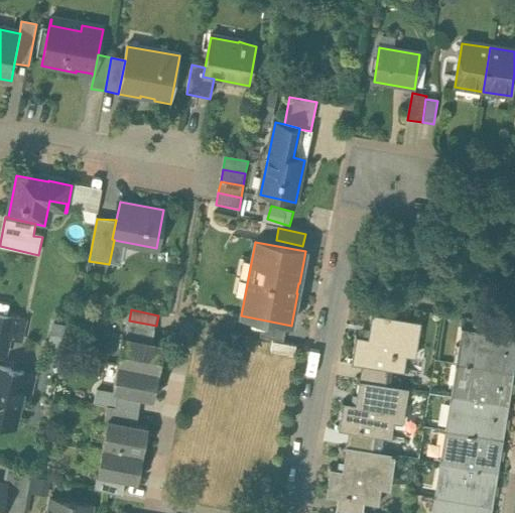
[(14,319),(0,315),(0,355),(6,357),(10,336),(14,319)]
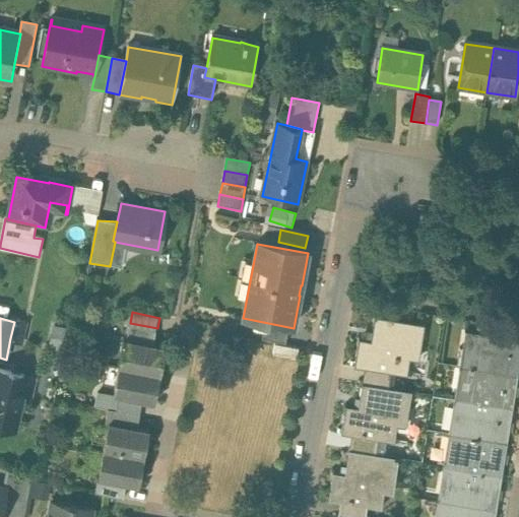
[(425,326),(375,318),(371,342),(359,340),(354,368),(365,370),(391,374),(407,377),(411,351),(420,353),(425,326)]
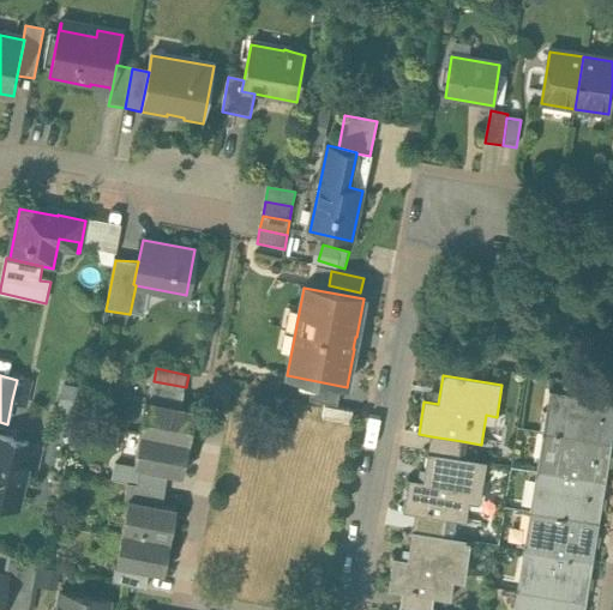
[(31,382),(17,380),(12,399),(26,402),(31,382)]
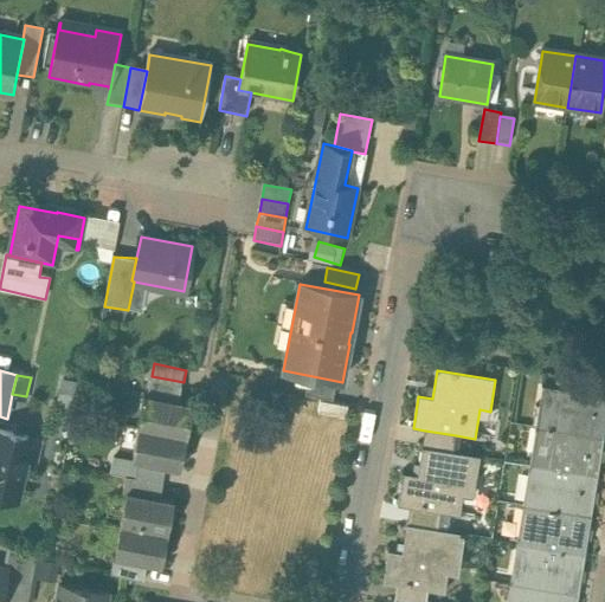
[(181,388),(150,381),(147,397),(178,405),(181,388)]
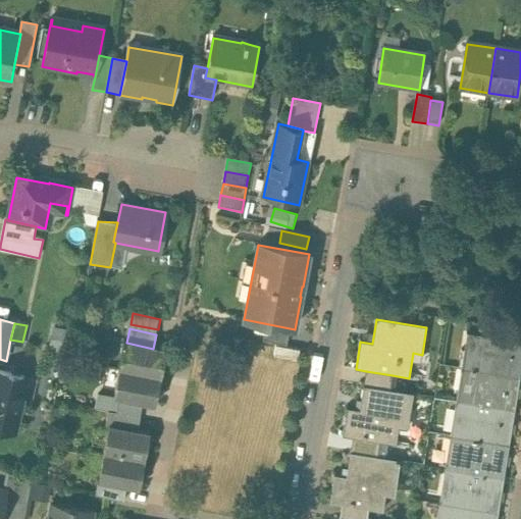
[(289,333),(265,329),(263,342),(287,347),(289,333)]
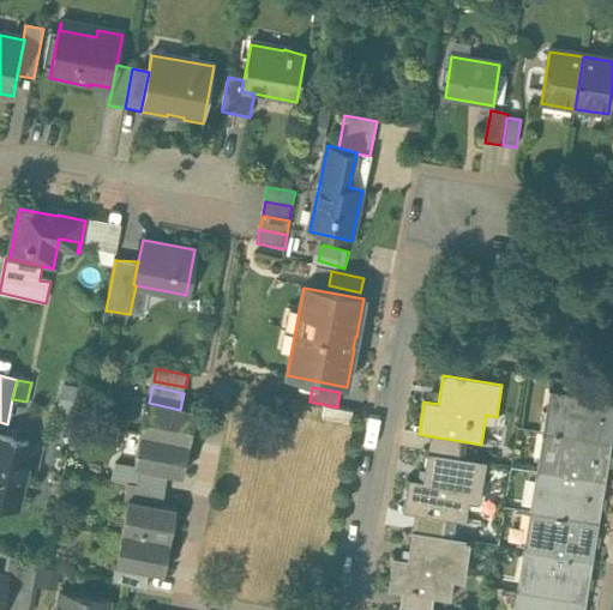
[(612,403),(550,393),(550,394),(557,396),(551,433),(544,433),(544,434),(612,445),(612,403)]
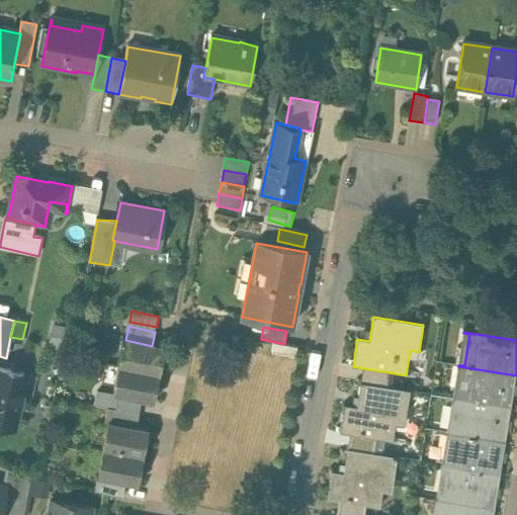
[(125,340),(123,340),(118,367),(159,375),(164,348),(152,346),(125,340)]
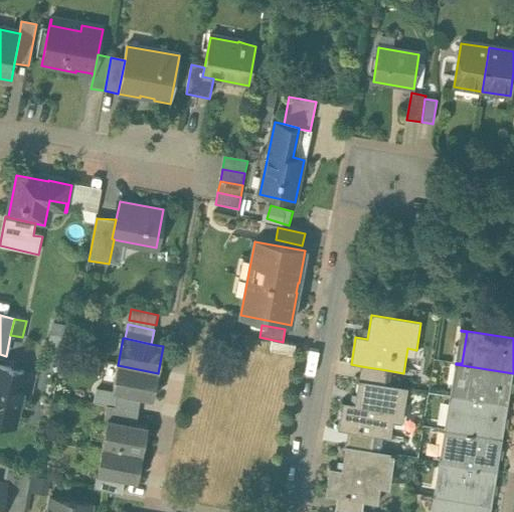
[(513,373),(456,364),(455,365),(461,366),(456,397),(450,396),(450,397),(507,406),(513,373)]
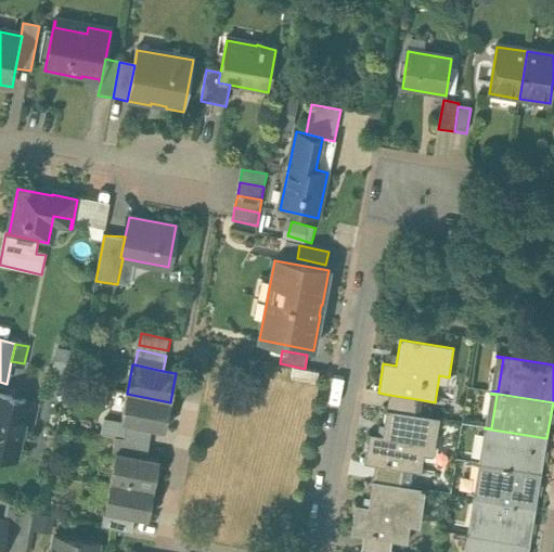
[(170,402),(127,394),(121,424),(126,425),(152,431),(165,433),(170,402)]
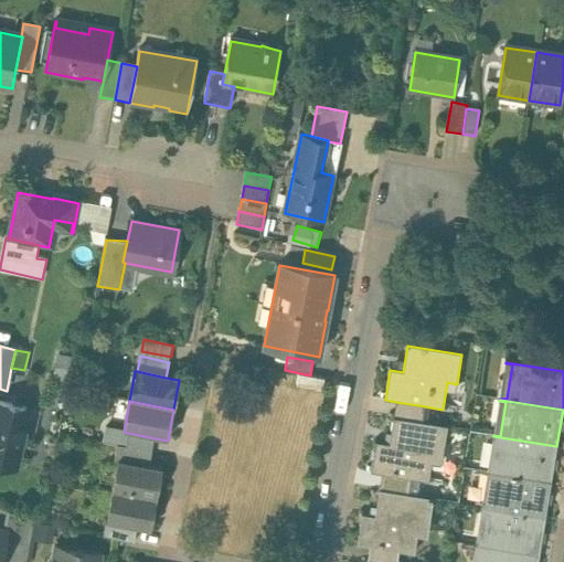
[(425,406),(396,402),(393,420),(422,424),(422,423),(425,406)]
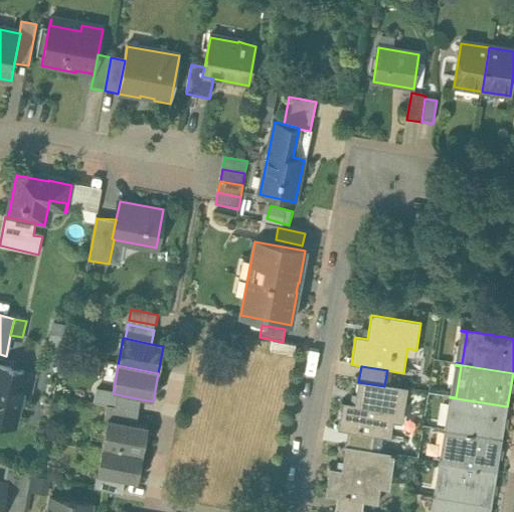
[(35,376),(0,368),(0,415),(16,420),(17,420),(23,393),(31,394),(35,376)]
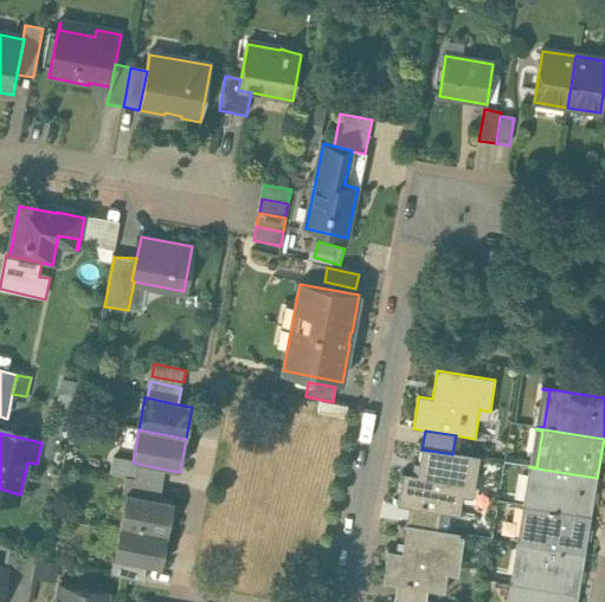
[(452,454),(422,450),(417,477),(404,474),(398,506),(410,509),(441,513),(459,516),(464,487),(475,489),(480,458),(452,453),(452,454)]
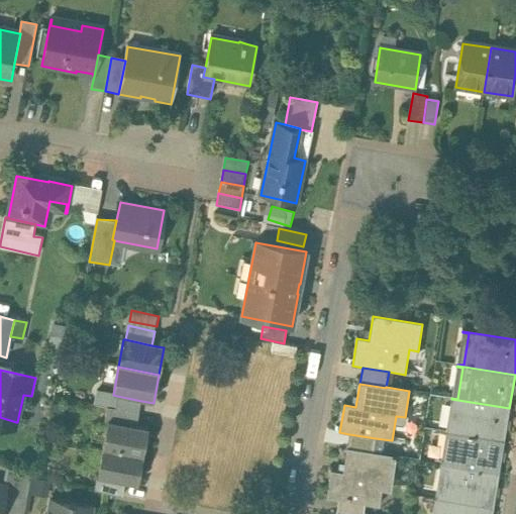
[(141,401),(117,396),(115,410),(139,414),(141,401)]
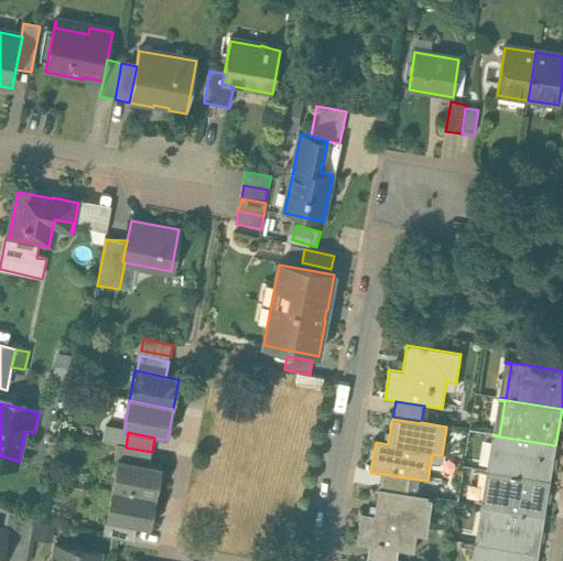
[(555,445),(493,435),(493,437),(499,438),(494,472),(487,471),(487,472),(550,483),(555,445)]
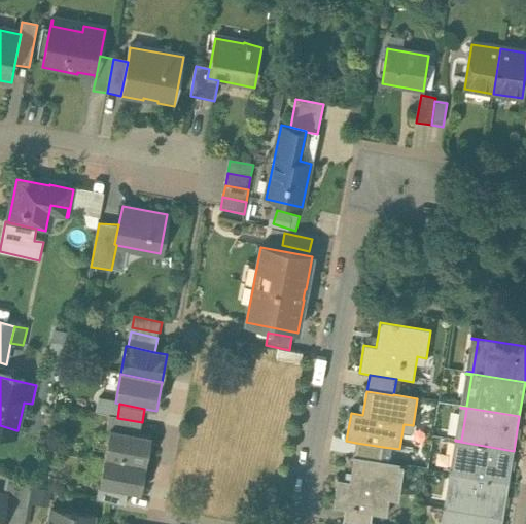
[(142,422),(117,418),(114,431),(139,437),(142,422)]
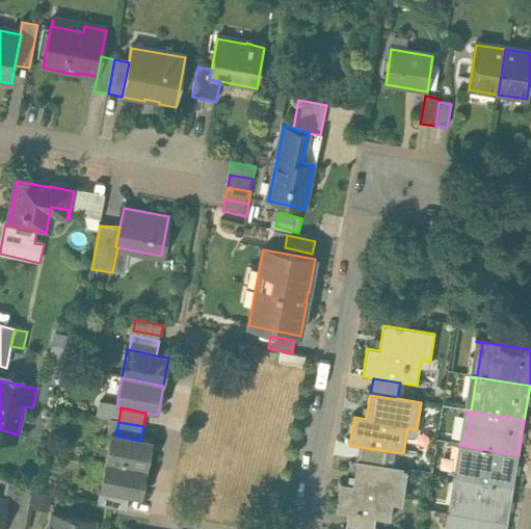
[(17,434),(0,429),(0,438),(16,441),(17,434)]
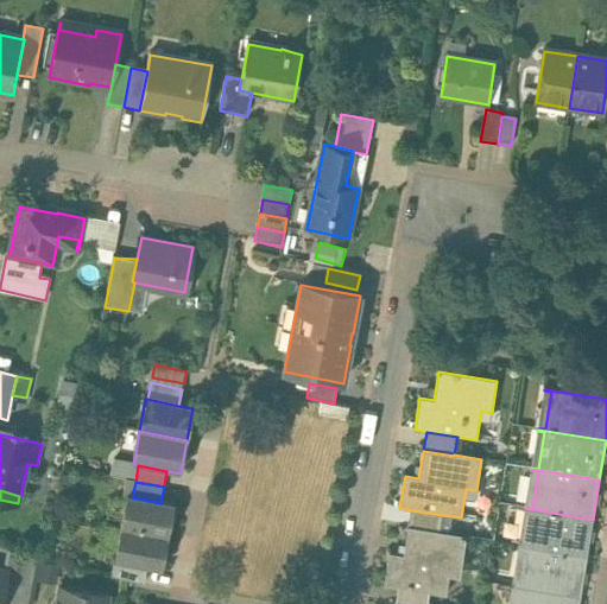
[(132,497),(127,497),(121,529),(168,538),(175,506),(160,503),(132,497)]
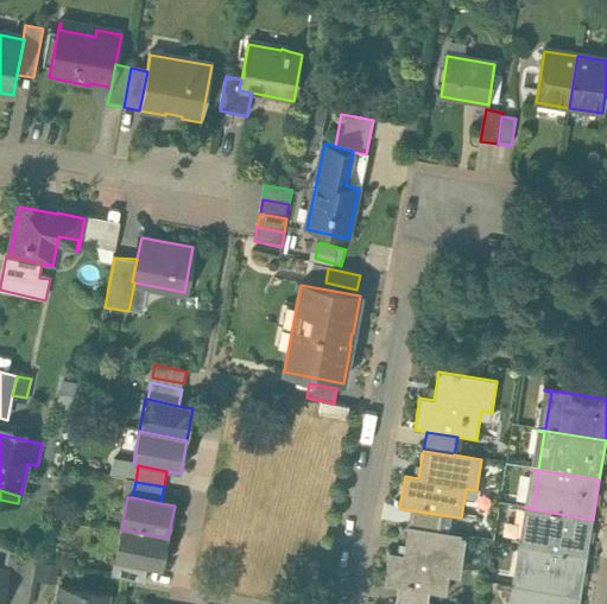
[(593,520),(525,508),(525,510),(531,510),(526,547),(519,546),(518,548),(587,559),(593,520)]
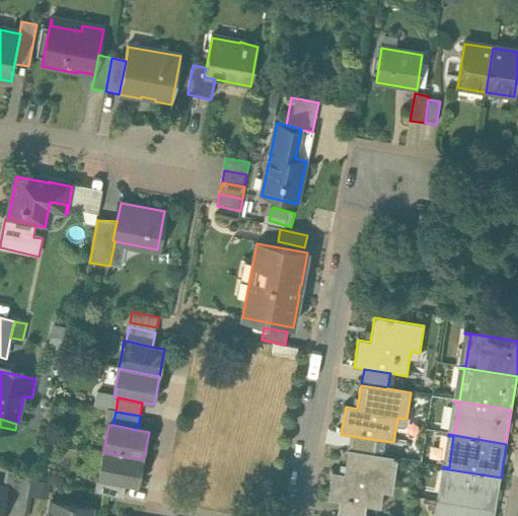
[(377,440),(351,436),(349,451),(375,456),(375,455),(377,440)]
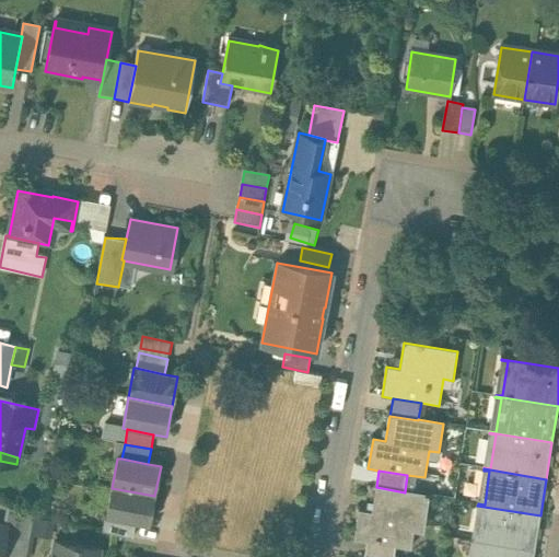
[(405,492),(376,487),(372,513),(359,511),(353,541),(368,543),(395,547),(410,549),(415,523),(424,524),(429,496),(405,491),(405,492)]
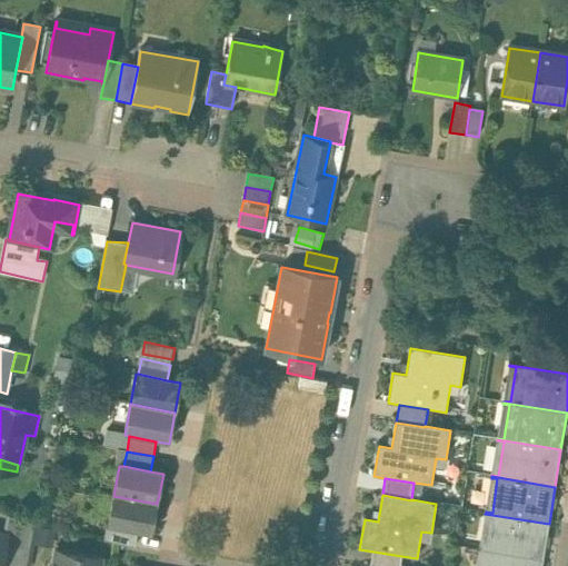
[(157,504),(113,496),(107,526),(138,533),(151,535),(157,504)]
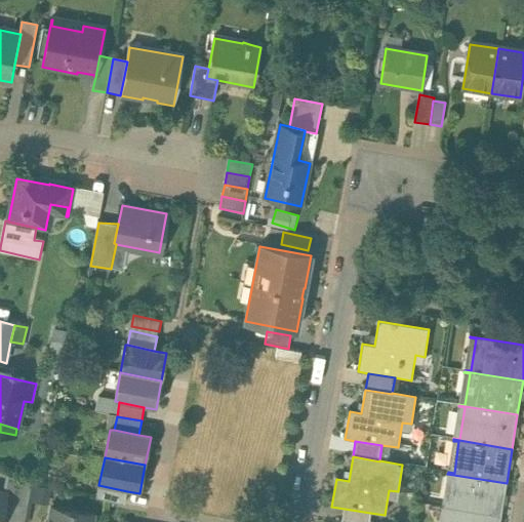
[(507,483),(447,474),(447,475),(453,476),(448,508),(442,507),(442,508),(500,517),(507,483)]
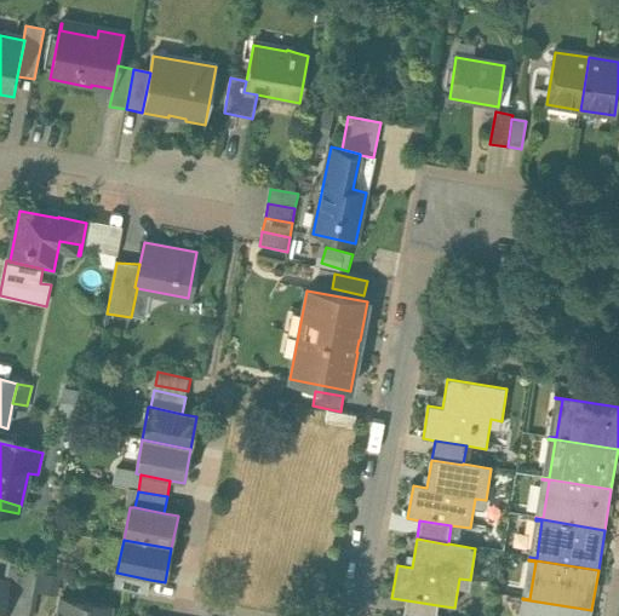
[(29,615),(39,570),(11,564),(7,583),(9,583),(1,615),(29,615)]
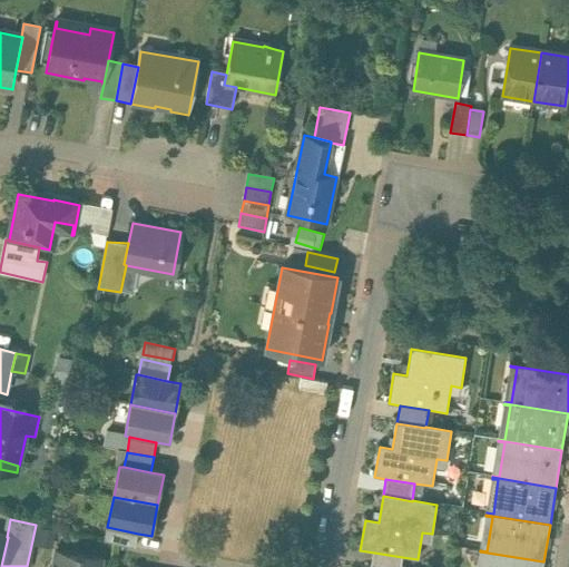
[(138,534),(107,527),(105,543),(135,549),(138,534)]
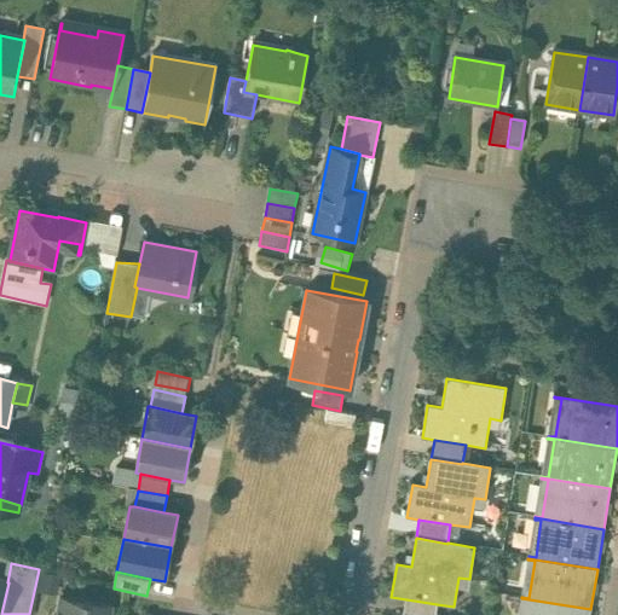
[(589,614),(590,609),(521,598),(521,599),(529,601),(526,614),(589,614)]
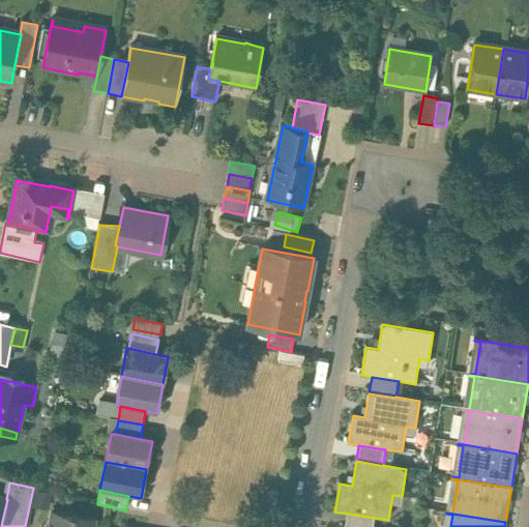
[(94,526),(95,521),(52,514),(50,526),(94,526)]
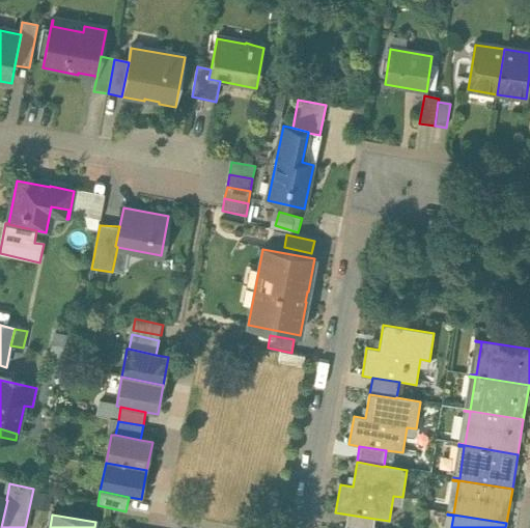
[(373,527),(374,519),(349,515),(346,527),(373,527)]
